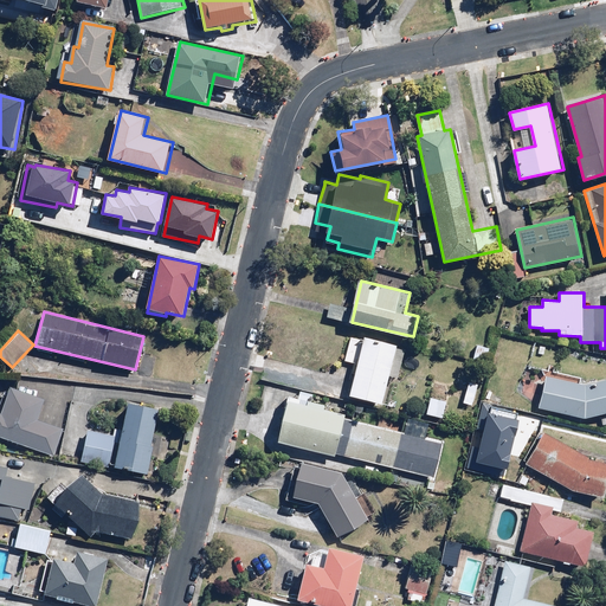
[(397,347),(398,343),(366,336),(363,343),(348,340),(343,361),(356,363),(350,394),(385,403),(391,375),(399,376),(405,348),(397,347)]
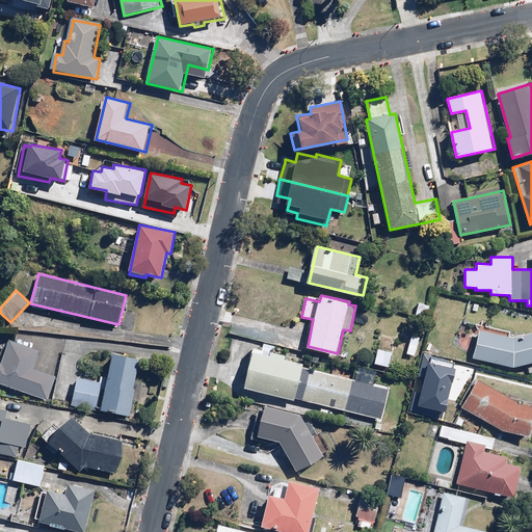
[(430,306),(418,301),(414,314),(426,318),(430,306)]
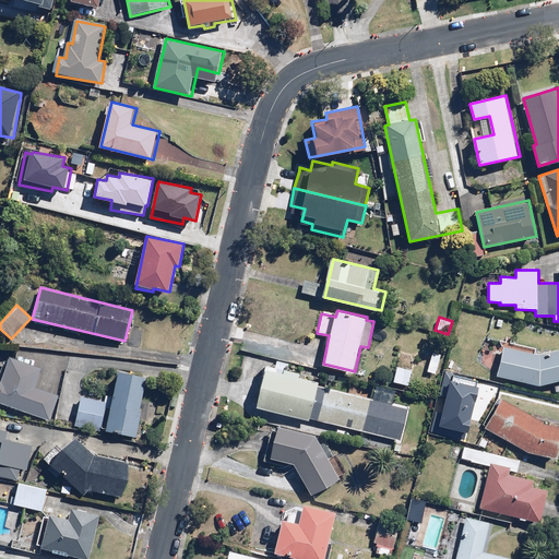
[(558,348),(542,354),(506,347),(499,376),(543,385),(554,382),(557,393),(558,392),(558,348)]
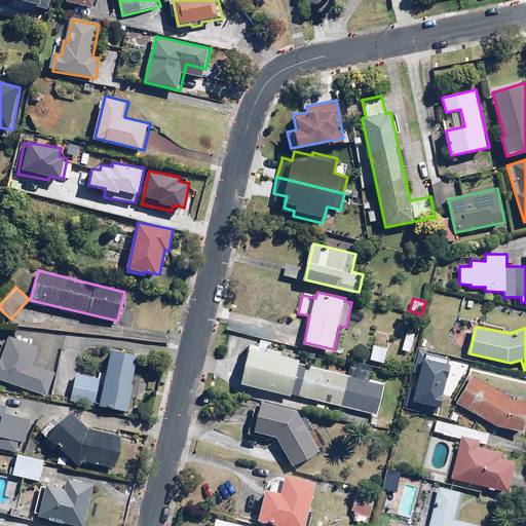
[(416,334),(407,331),(402,349),(411,352),(416,334)]
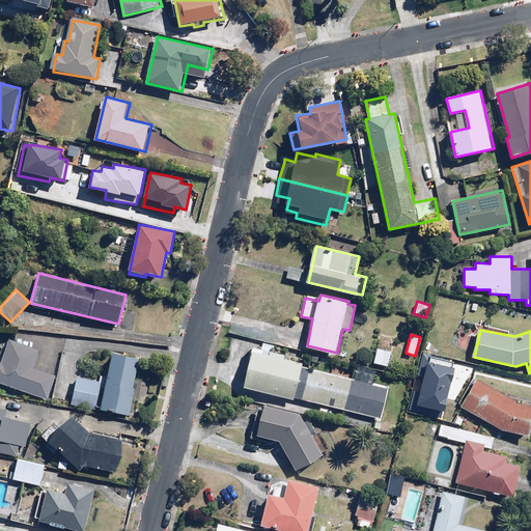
[(0,359),(0,381),(48,399),(57,374),(33,366),(39,350),(11,338),(3,361),(0,359)]
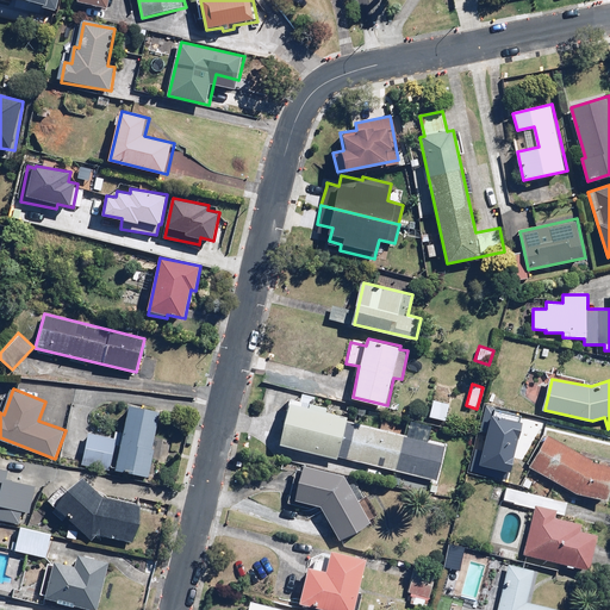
[(449,403),(434,399),(429,417),(446,421),(449,403)]
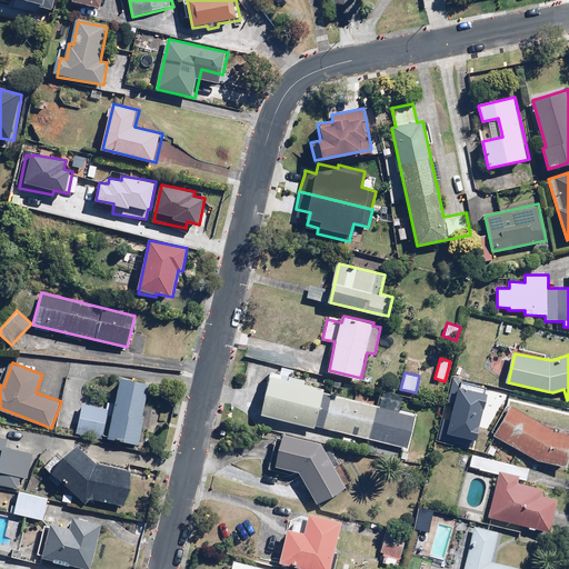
[(401,410),(405,397),(383,391),(380,405),(326,392),(326,388),(270,375),(261,416),(316,428),(317,427),(408,448),(417,413),(401,410)]
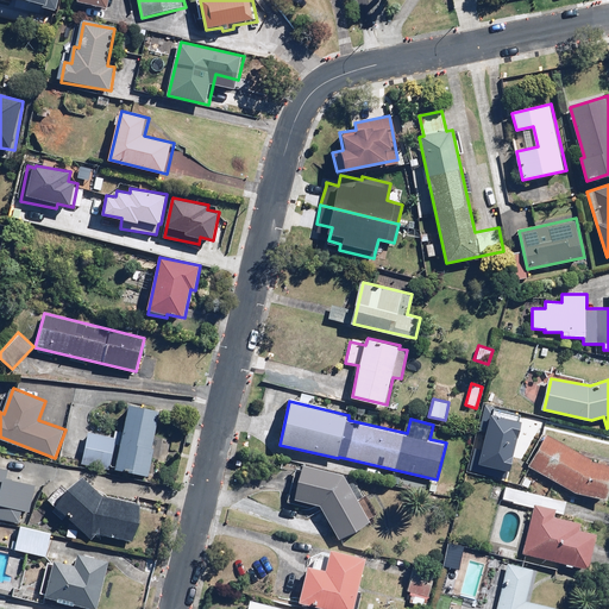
[(162,408),(129,402),(117,468),(149,473),(162,408)]
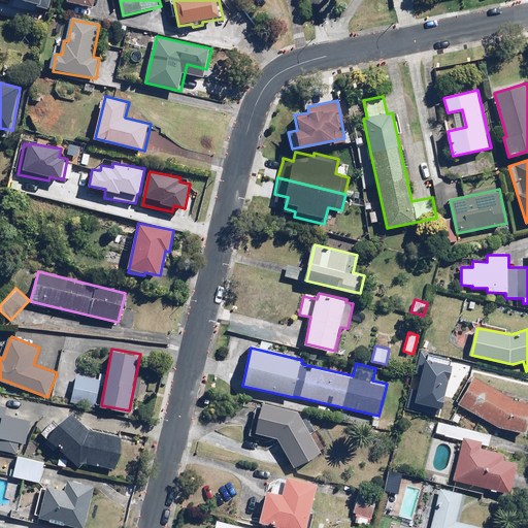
[(437,414),(450,364),(417,356),(404,405),(437,414)]
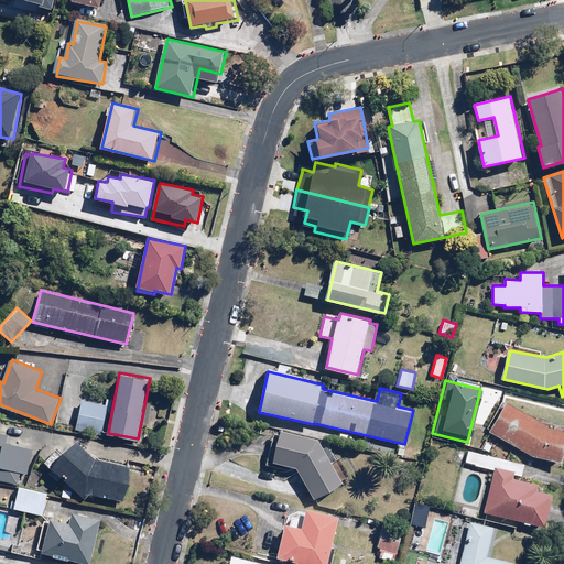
[(107,404),(80,399),(75,430),(100,435),(107,404)]
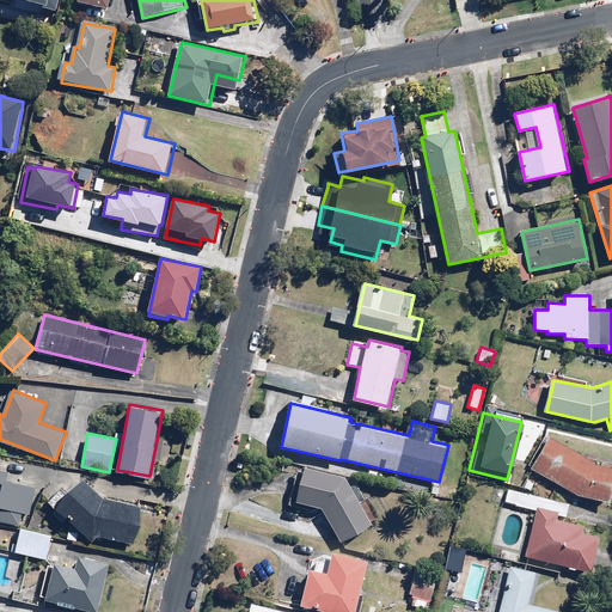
[(611,464),(597,461),(550,435),(531,467),(580,495),(611,501),(611,464)]
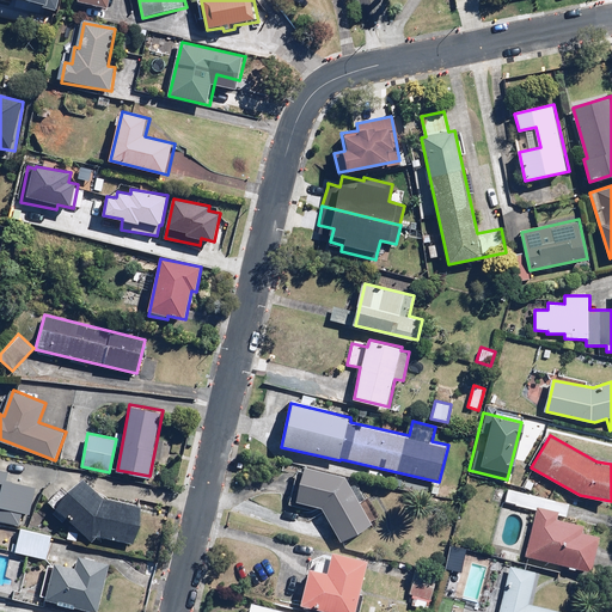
[(348,477),(306,465),(297,500),(324,507),(342,540),(374,522),(372,520),(380,516),(369,497),(361,501),(348,477)]
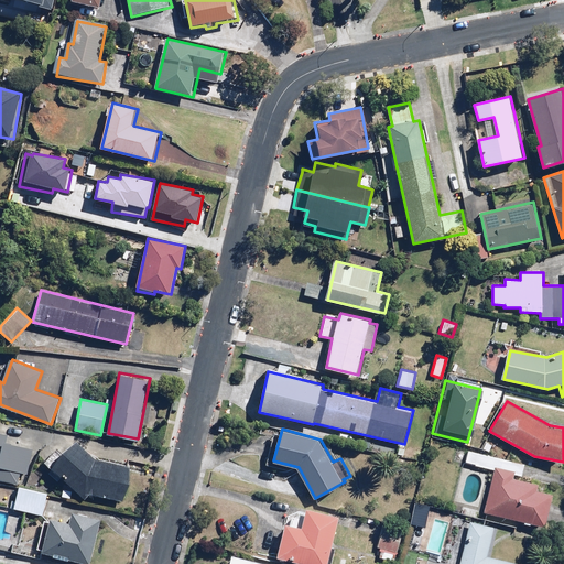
[(26,475),(33,449),(7,444),(8,435),(0,433),(0,478),(18,484),(20,474),(26,475)]
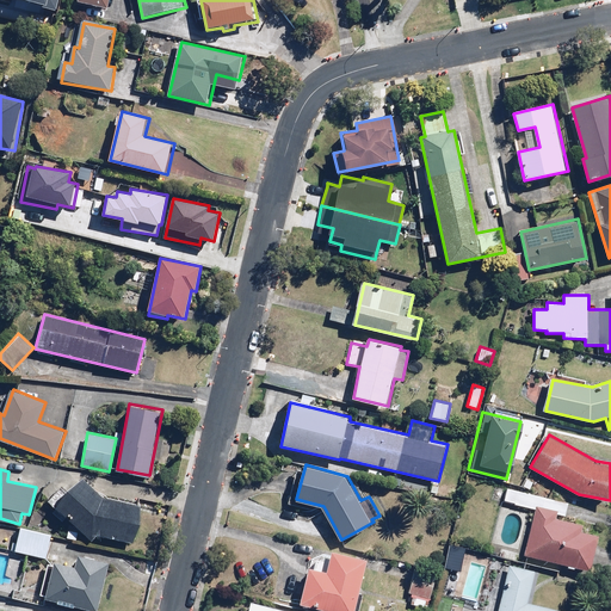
[(104,497),(85,476),(59,503),(94,538),(98,535),(134,544),(144,506),(104,497)]
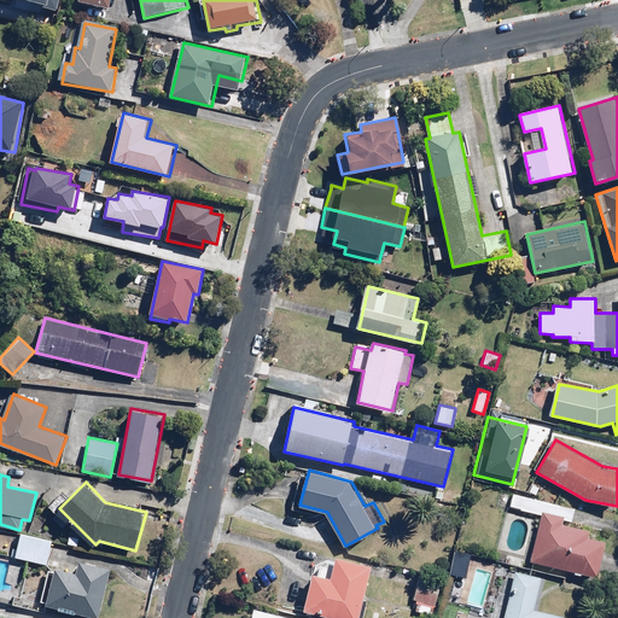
[(592,530),(573,526),(577,508),(512,494),(511,505),(547,512),(536,559),(600,572),(606,540),(590,536),(592,530)]
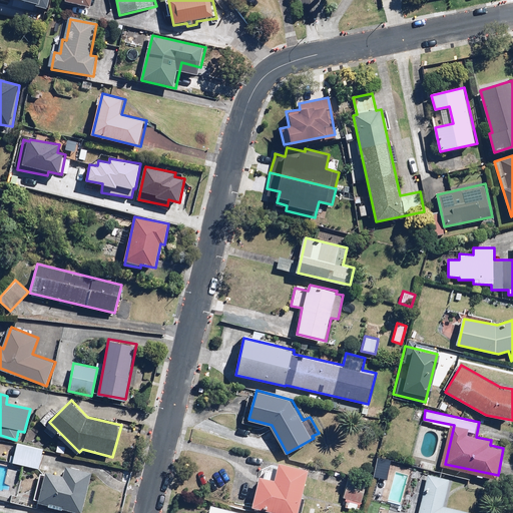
[(43,448),(20,443),(16,463),(39,468),(43,448)]
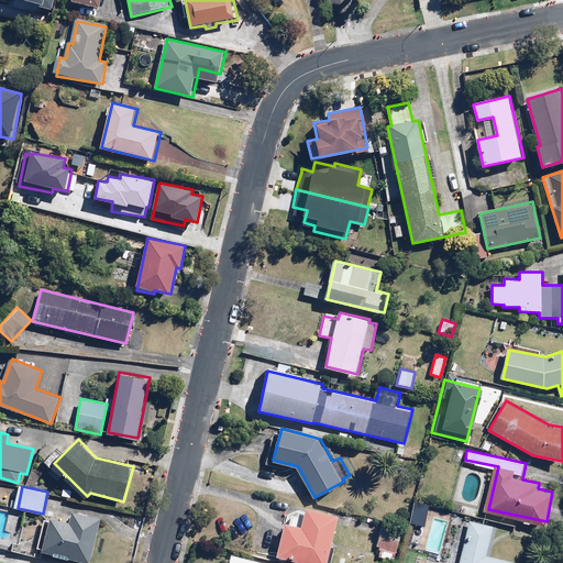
[(430,504),(415,500),(409,521),(424,526),(430,504)]
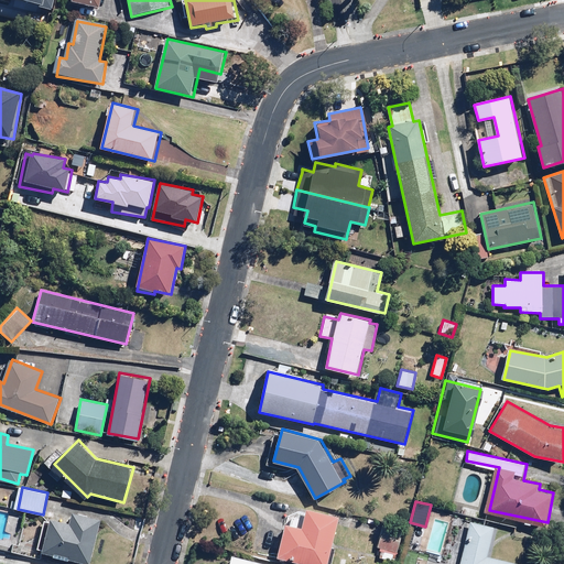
[(328,563),(338,517),(302,510),(286,517),(278,560),(299,563),(328,563)]
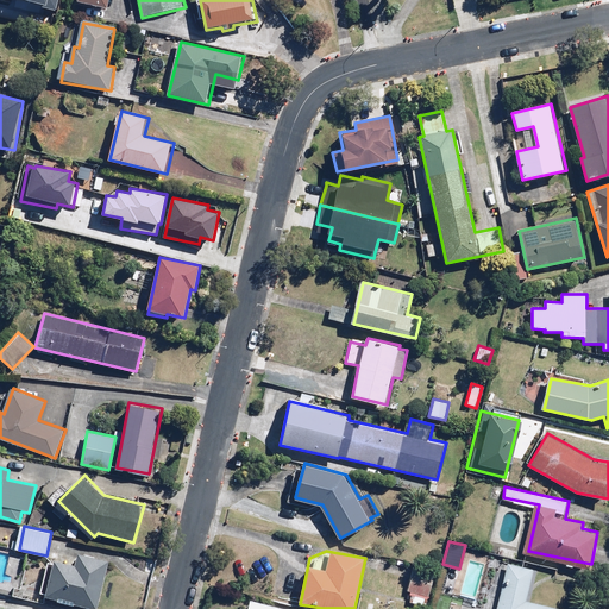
[(98,608),(107,562),(77,556),(75,566),(54,562),(46,598),(98,608)]
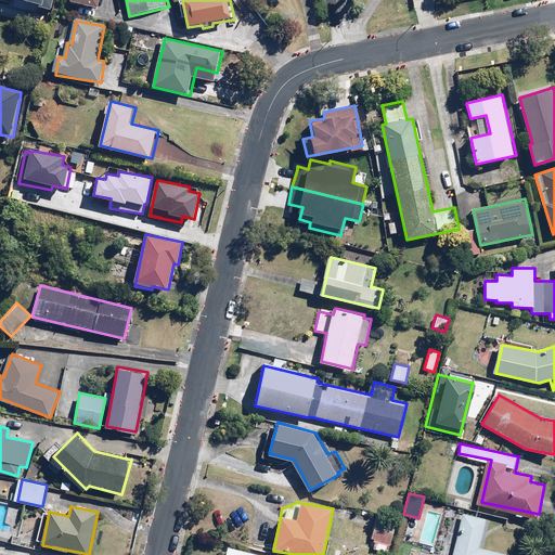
[(376,547),(388,552),(398,520),(378,515),(371,538),(379,540),(376,547)]
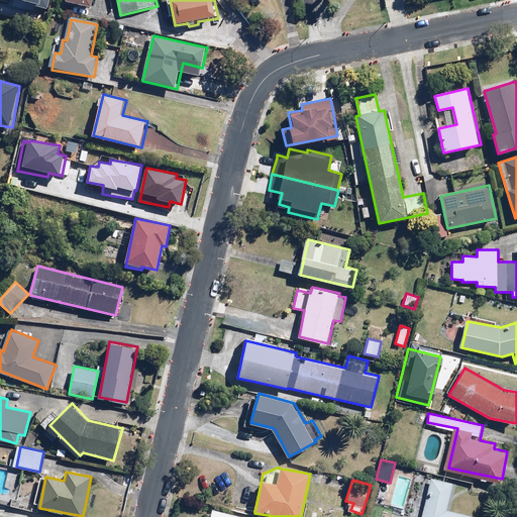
[(453,487),(430,482),(422,516),(478,516),(447,510),(453,487)]
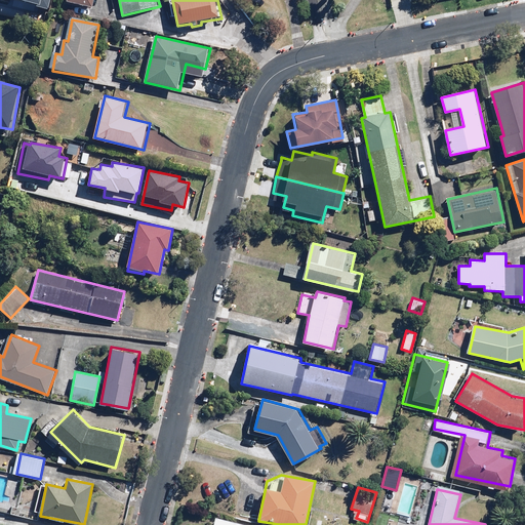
[(250,524),(216,516),(213,524),(250,524)]
